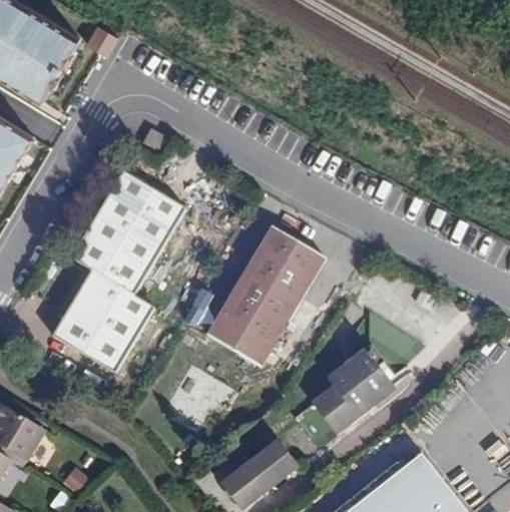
[(0,84),(41,108),(79,45),(2,0),(0,0),(0,84)]
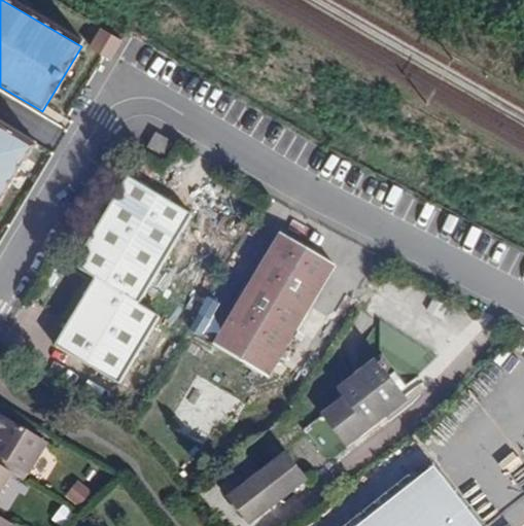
[(110,59),(119,38),(96,28),(88,48),(110,59)]
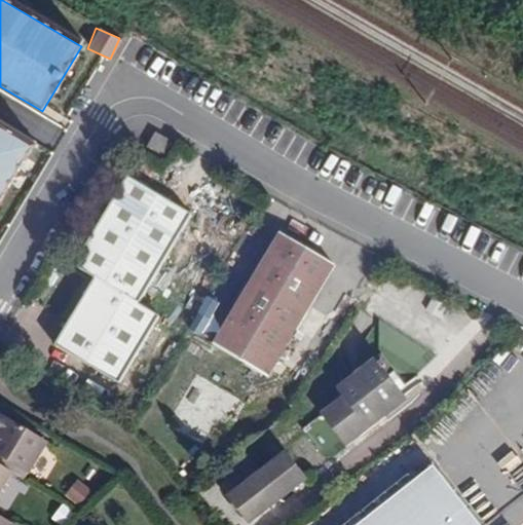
[(0,199),(32,146),(0,127),(0,199)]
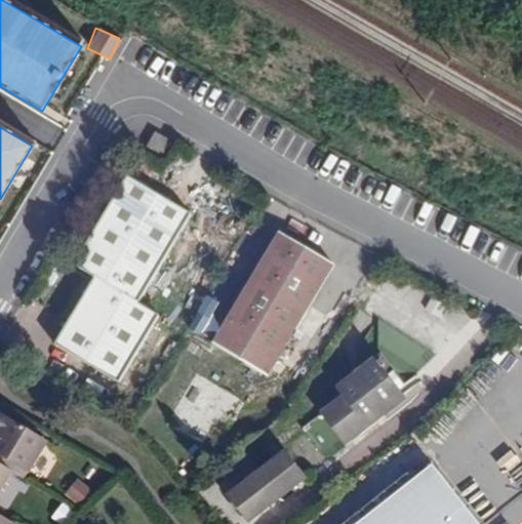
[(162,155),(169,139),(151,131),(144,147),(162,155)]
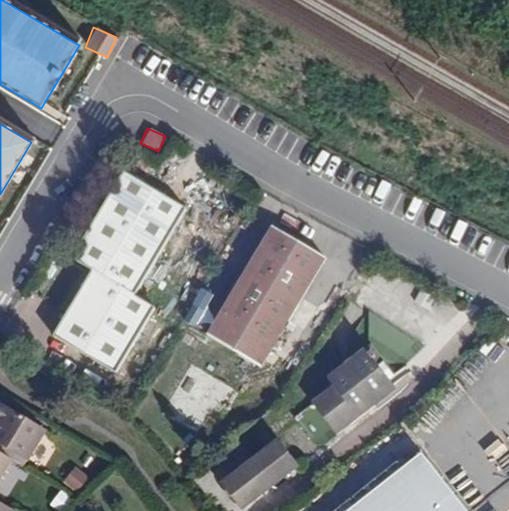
[(121,170),(71,257),(90,269),(53,335),(115,372),(153,306),(134,294),(184,207),(121,170)]
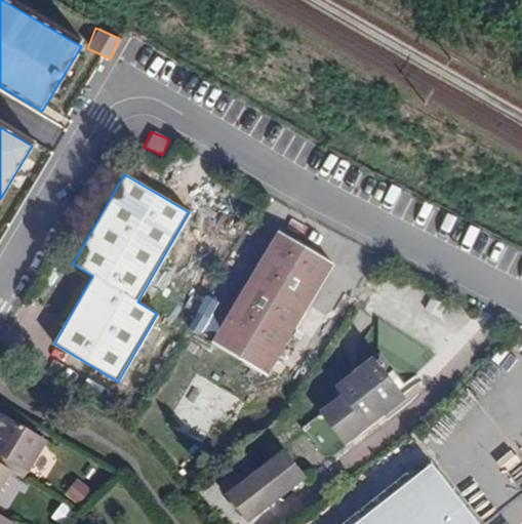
[(331,264),(277,232),(211,345),(267,375),(331,264)]
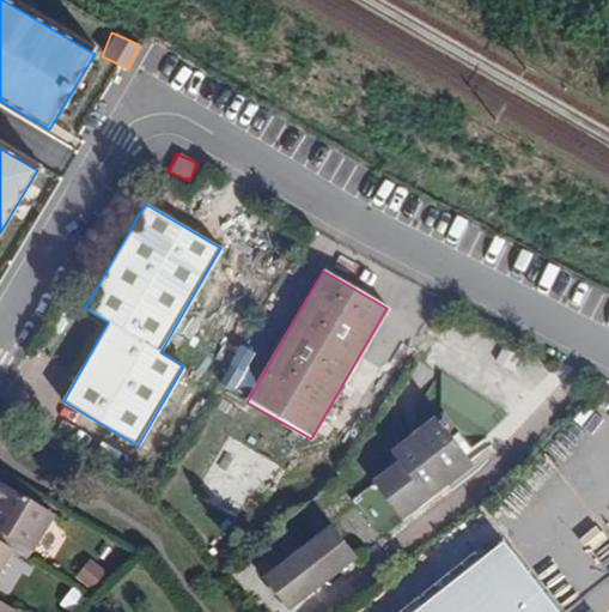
[(445,300),(438,309),(449,314),(455,304),(445,300)]
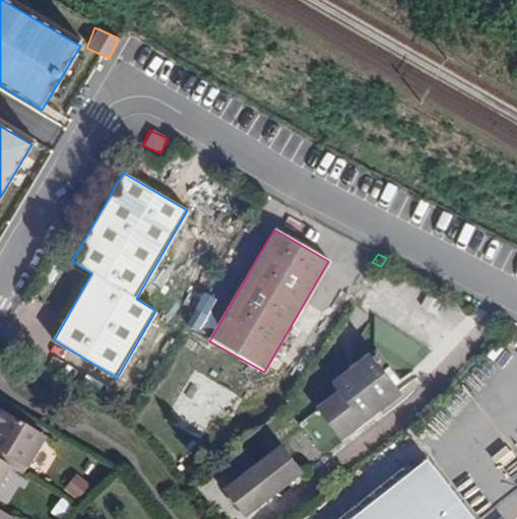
[(376,406),(397,390),(402,386),(372,349),(331,382),(337,390),(315,407),(341,441),(379,411),(376,406)]
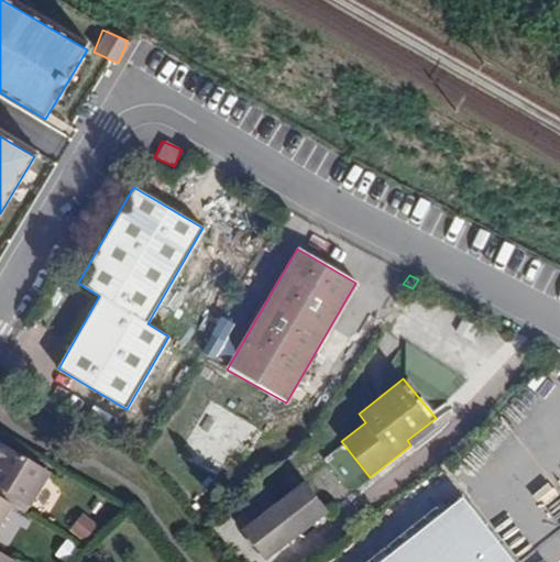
[(435,427),(430,422),(407,440),(410,445),(435,427)]
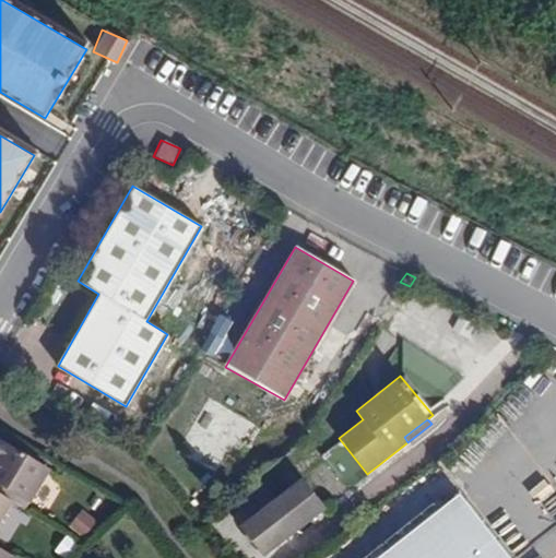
[(8,440),(1,451),(0,453),(0,479),(35,501),(54,469),(8,440)]
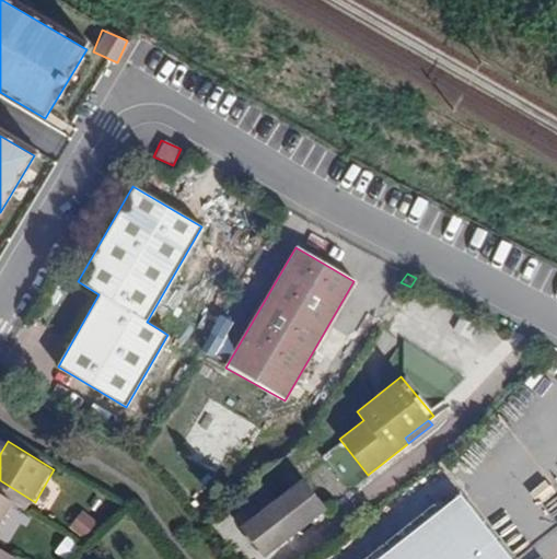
[(300,482),(244,526),(266,554),(321,510),(300,482)]
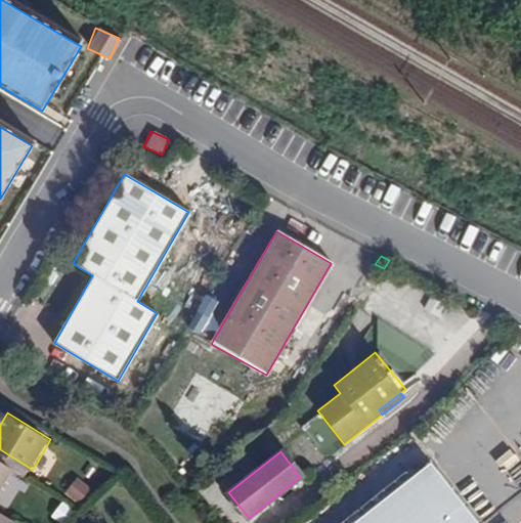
[(0,493),(14,470),(0,461),(0,493)]
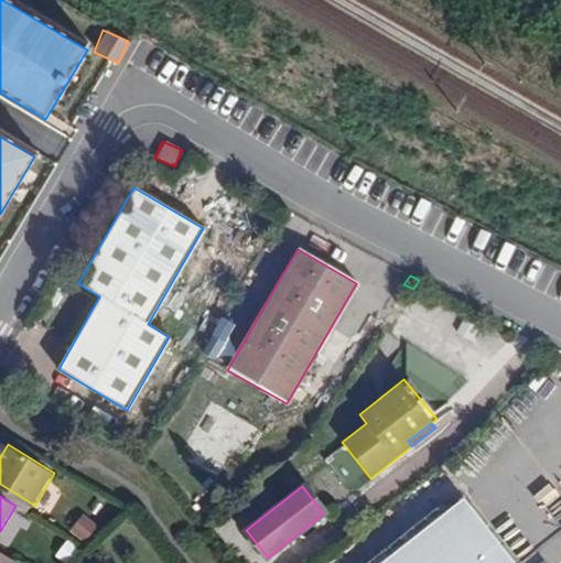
[(511,562),(462,499),(379,562),(511,562)]
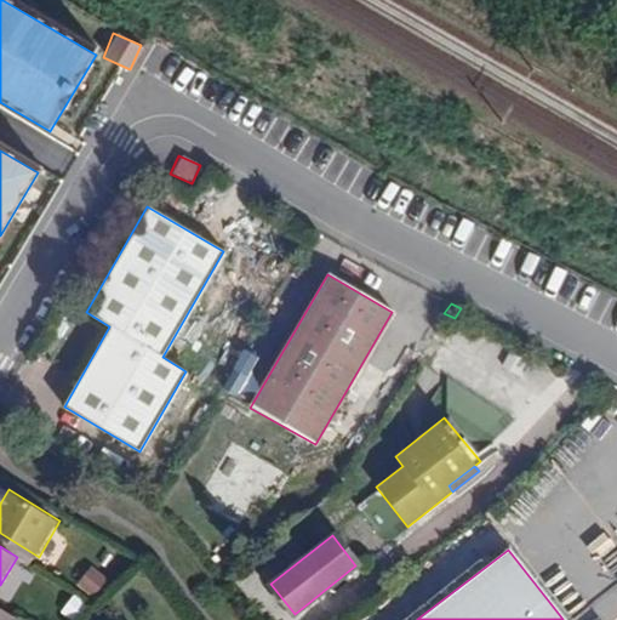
[(73,581),(91,596),(107,578),(89,563),(73,581)]
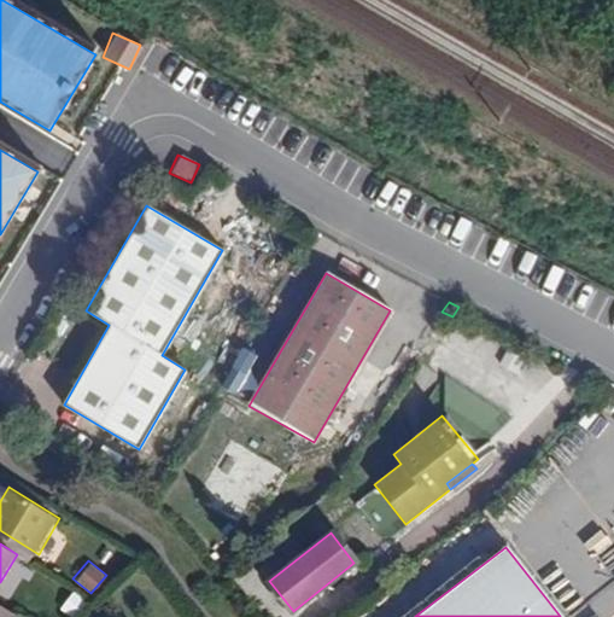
[(0,616),(16,616),(18,613),(0,603),(0,616)]
